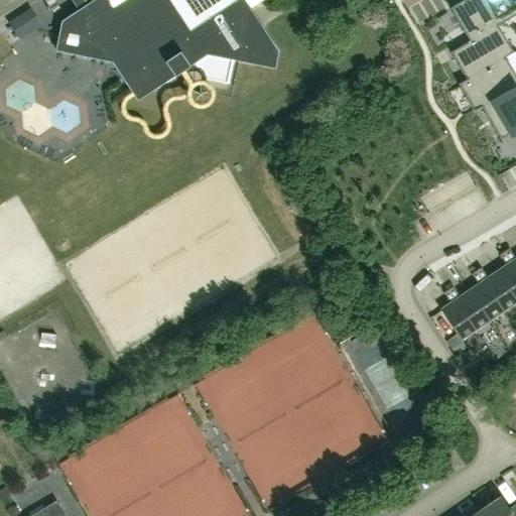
[(70,0),(77,10),(60,21),(54,50),(111,62),(136,101),(207,54),(274,69),(277,50),(249,8),(261,0),(70,0)]
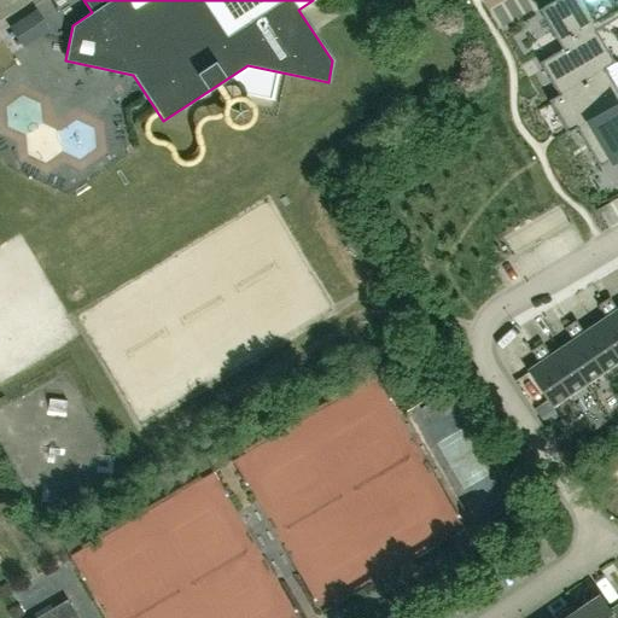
[(553,0),(537,10),(561,48),(538,63),(558,94),(559,94),(582,81),(604,68),(605,69),(614,63),(595,30),(594,30),(578,40),(553,0)]
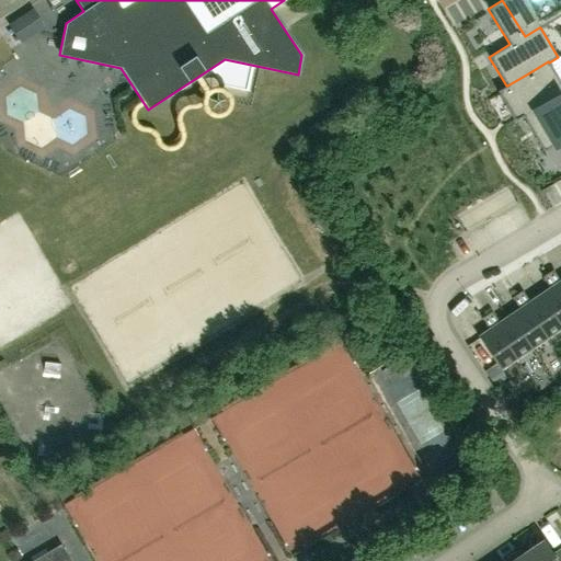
[(502,0),(525,36),(539,27),(523,0),(502,0)]
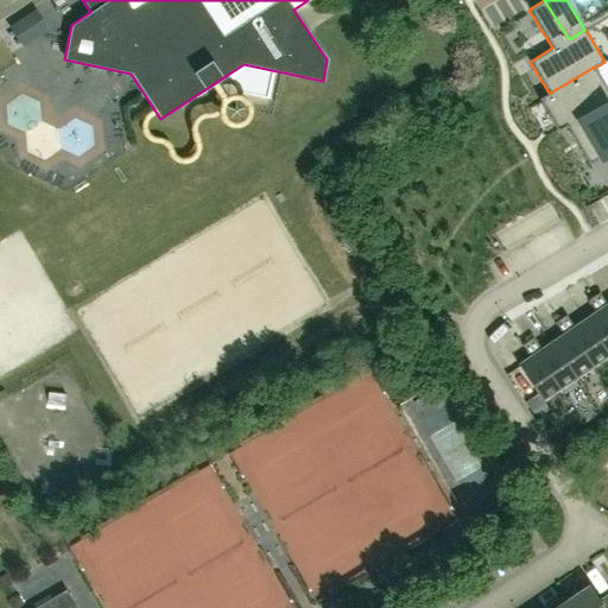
[(607,0),(567,0),(584,30),(586,30),(607,17),(607,0)]
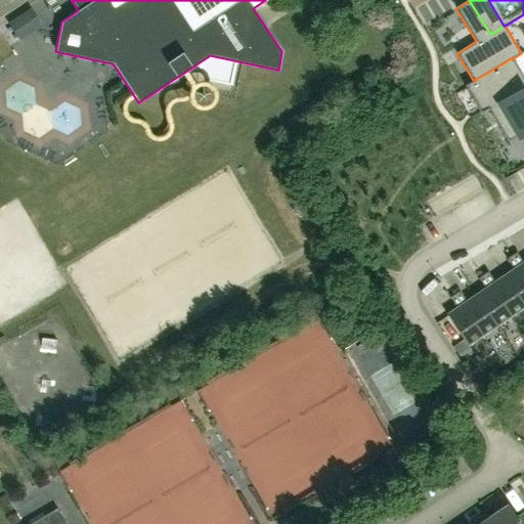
[(19,40),(36,29),(25,12),(8,24),(19,40)]
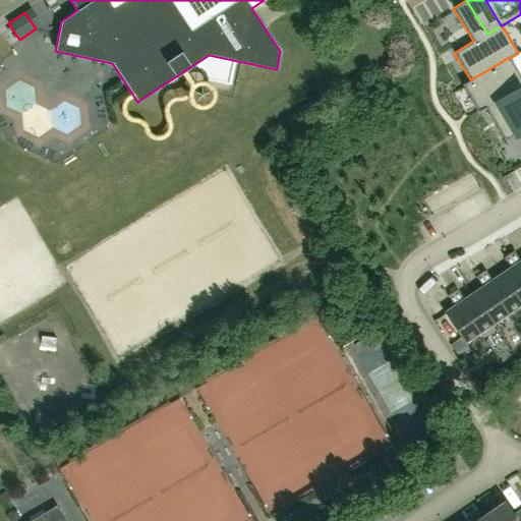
[(466,81),(461,84),(470,99),(478,112),(481,110),(485,108),(484,108),(502,97),(519,87),(520,85),(520,76),(517,70),(510,58),(509,57),(490,68),(471,79),(470,79),(466,81)]
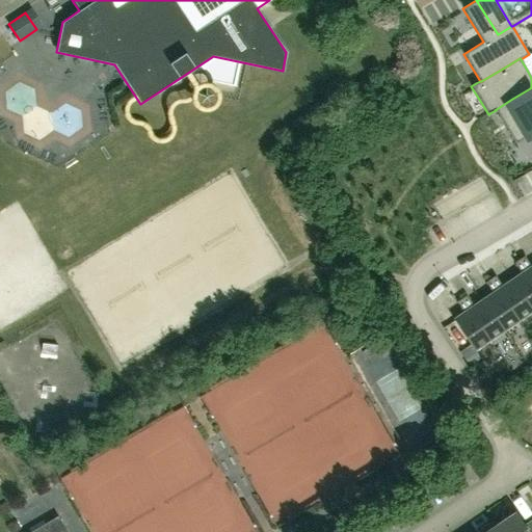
[(512,99),(495,110),(496,110),(515,143),(516,142),(527,161),(531,157),(531,87),(530,88),(512,99)]
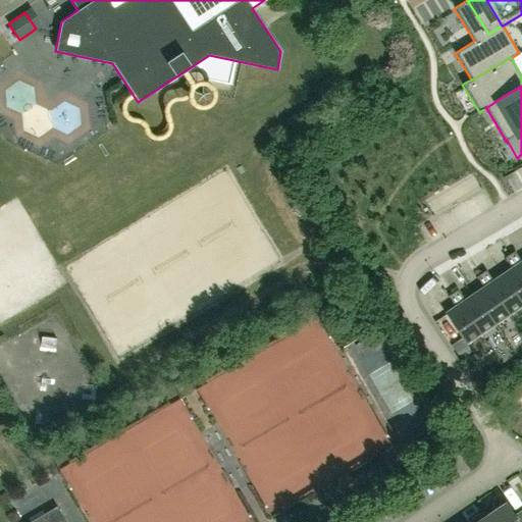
[(509,255),(521,274),(521,260),(521,261),(514,251),(509,255)]
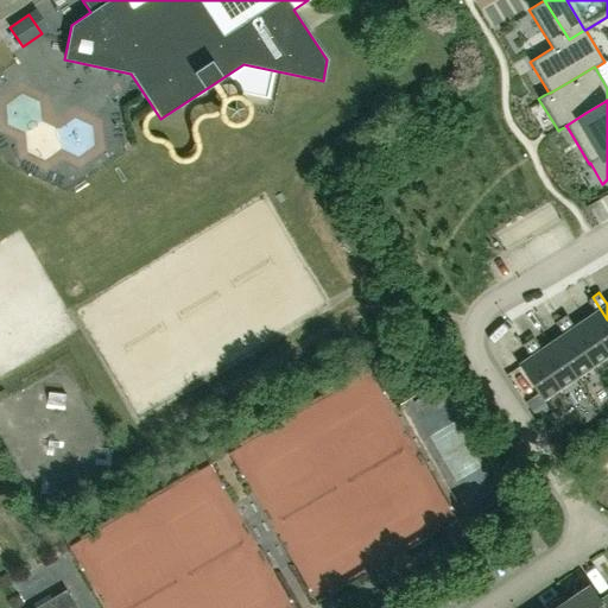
[(588,301),(596,312),(584,321),(607,355),(607,320),(593,297),(588,301)]
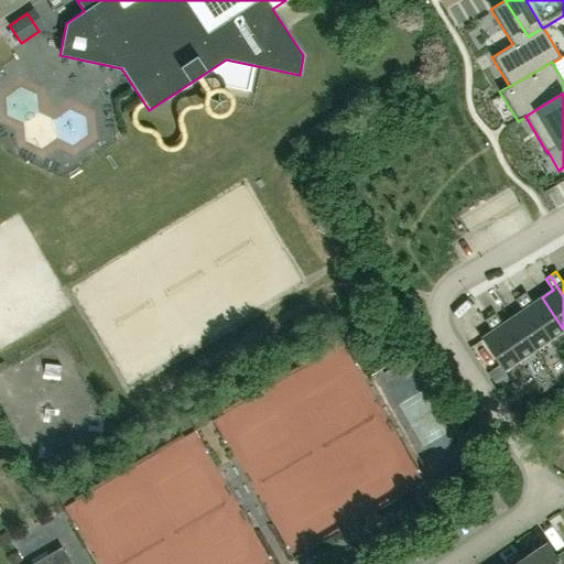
[(524,292),(519,296),(549,340),(563,329),(542,297),(532,303),(524,292)]
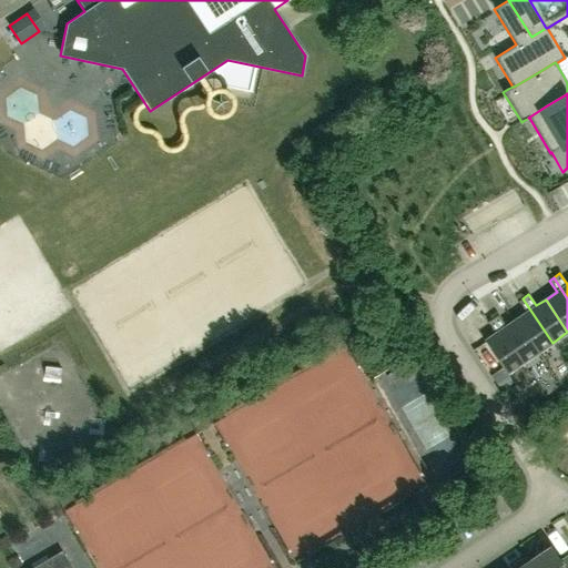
[(526,313),(515,320),(537,353),(553,343),(523,298),(518,301),(526,313)]
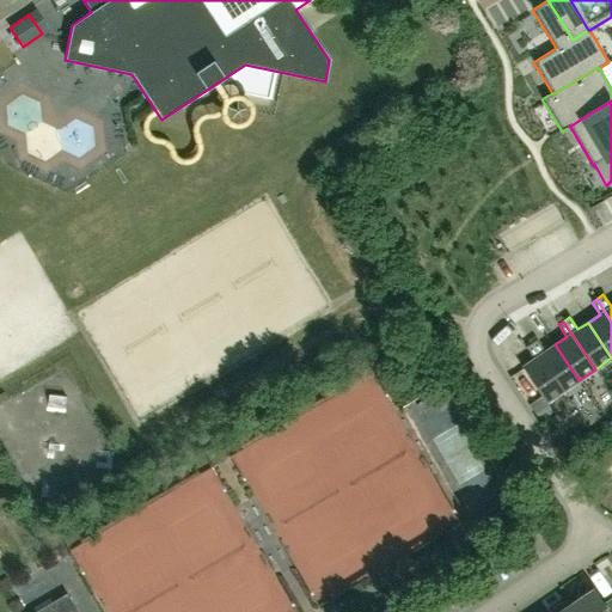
[(579,380),(555,344),(545,352),(537,340),(530,344),(563,391),(579,380)]
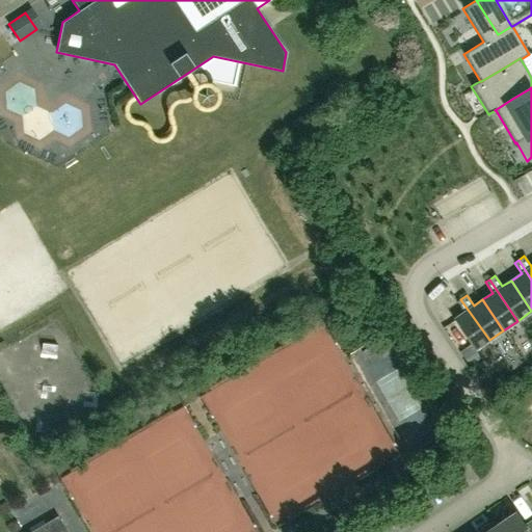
[(456,301),(463,313),(453,319),(471,345),(474,350),(489,340),(460,299),(456,301)]
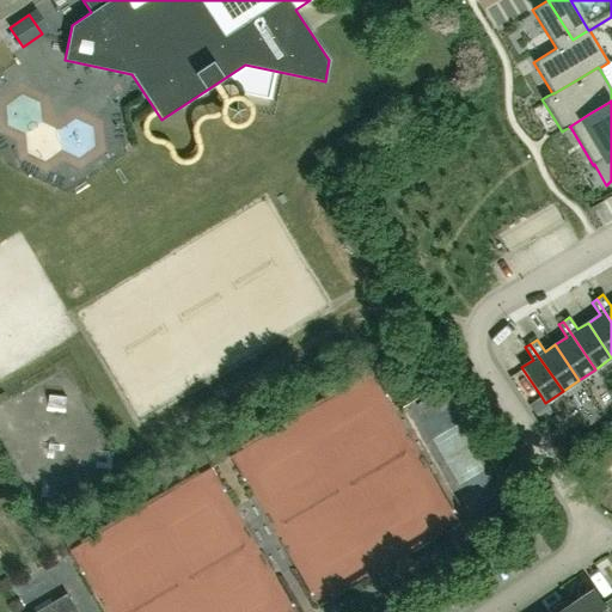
[(542,397),(527,405),(539,422),(552,412),(545,403),(542,397)]
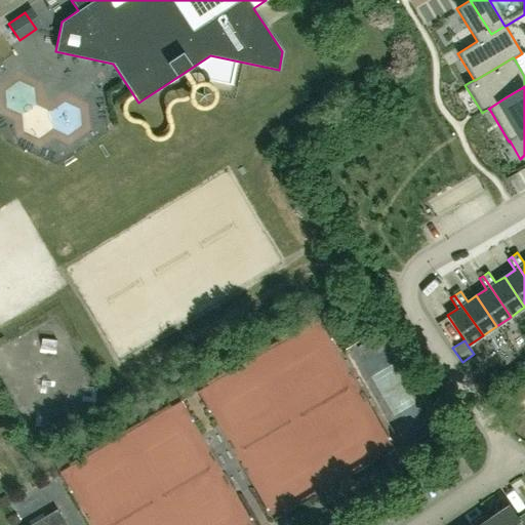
[(379,413),(388,408),(358,367),(358,362),(324,363),(325,364),(326,388),(315,395),(300,396),(300,448),(308,456),(357,456),(359,458),(367,453),(367,443),(379,443),(379,460),(382,463),(395,455),(395,434),(401,442),(409,436),(405,431),(380,431),(379,413)]
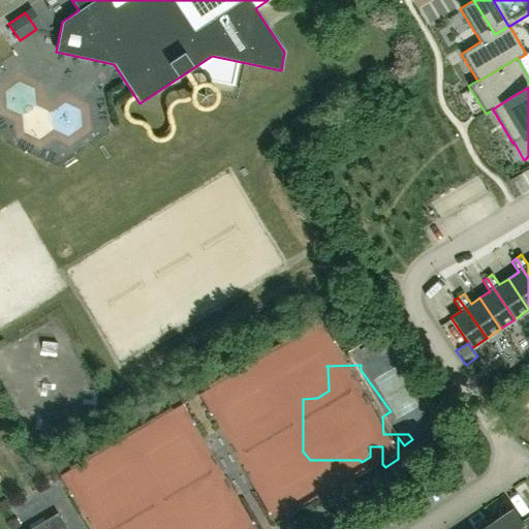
[(494,522),(498,528),(528,528),(528,517),(522,523),(512,509),(494,522)]
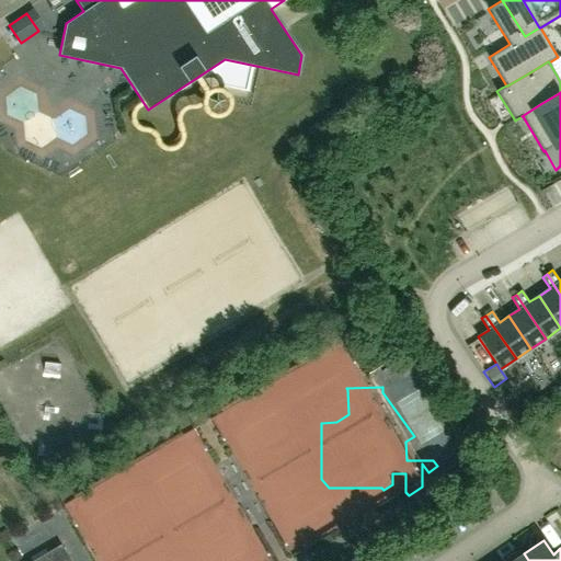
[(254,560),(243,542),(213,560),(254,560)]
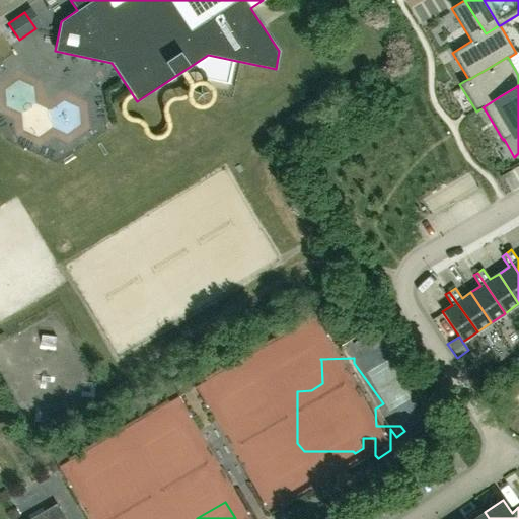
[(65,518),(57,504),(29,518),(65,518)]
